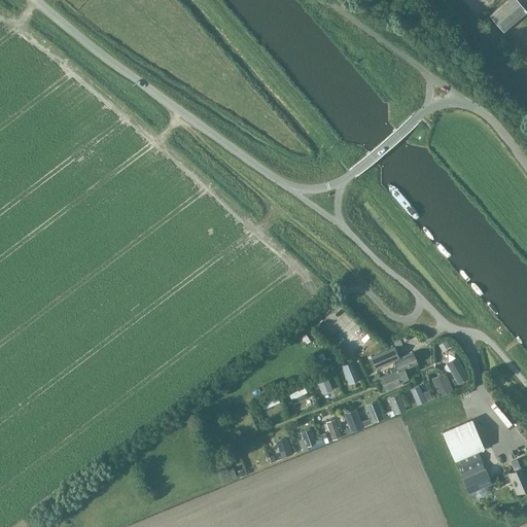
[(502,31),(526,11),(516,0),(507,0),(490,15),(502,31)]
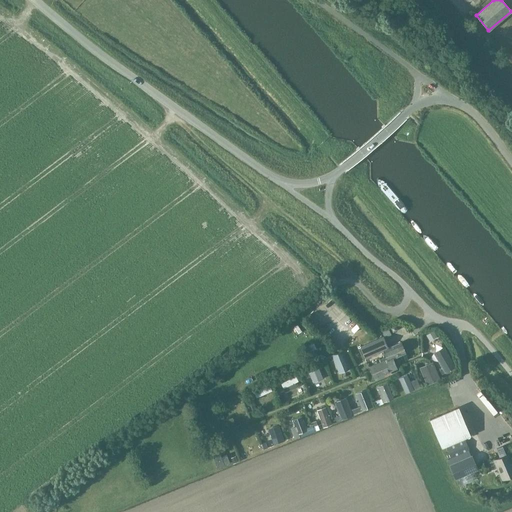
[(496,38),(502,34),(499,28),(493,32),(496,38)]
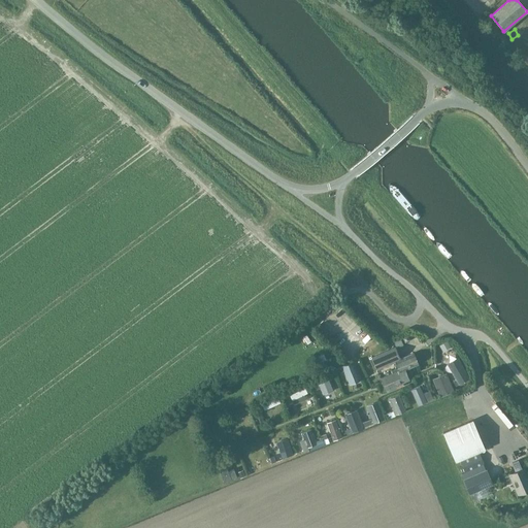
[(397,348),(403,345),(399,337),(394,340),(397,348)]
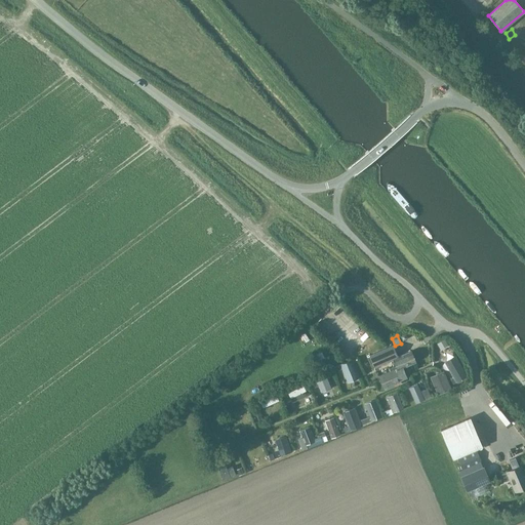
[(415,361),(413,356),(410,351),(398,357),(393,345),(369,355),(375,367),(393,360),(397,367),(398,369),(403,367),(415,361)]
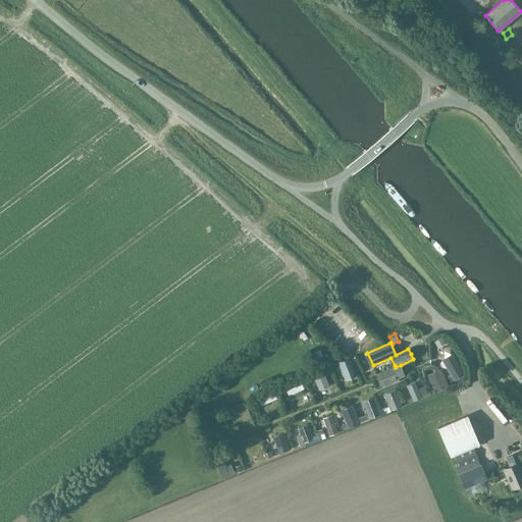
[(309,361),(318,361),(318,352),(309,352),(309,361)]
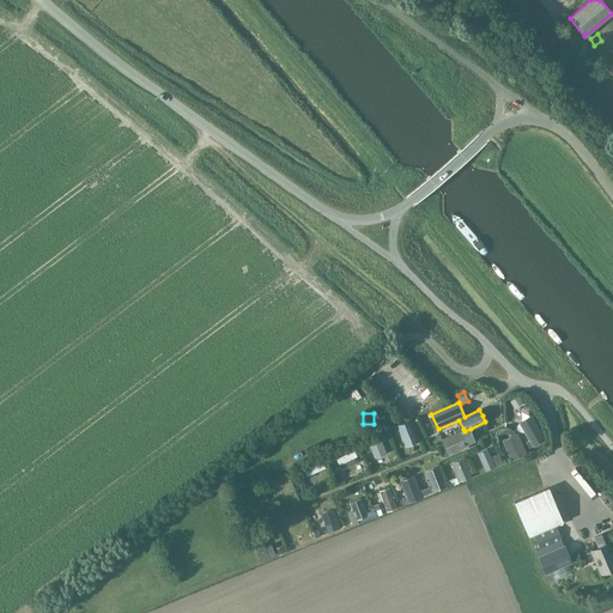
[(519,423),(533,447),(546,439),(532,414),(519,423)]
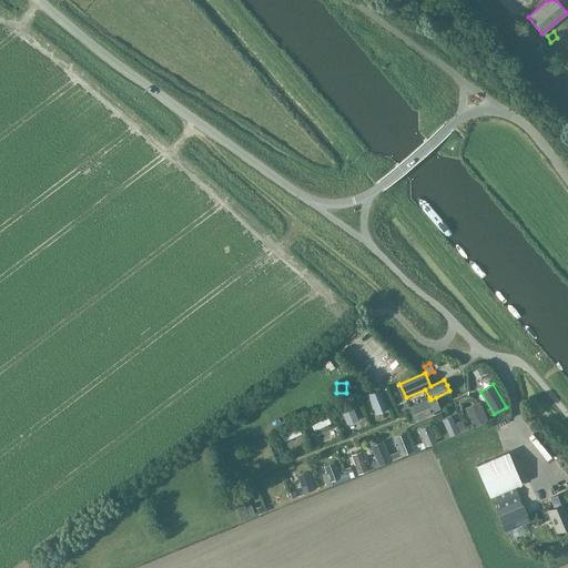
[(369,399),(376,414),(388,408),(381,388),(363,396),(365,402),(369,399)]
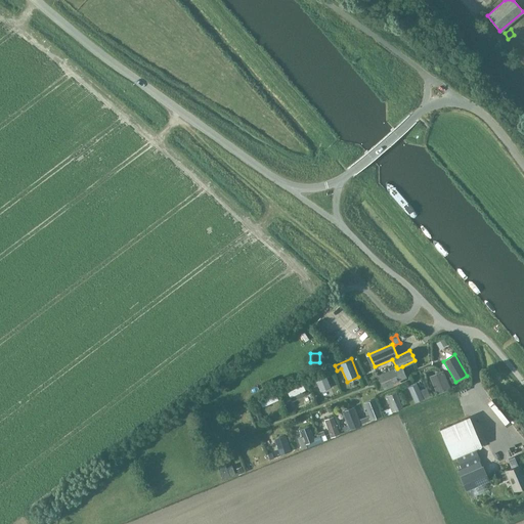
[(397,368),(396,366),(378,375),(384,389),(401,382),(400,380),(407,377),(402,366),(397,368)]
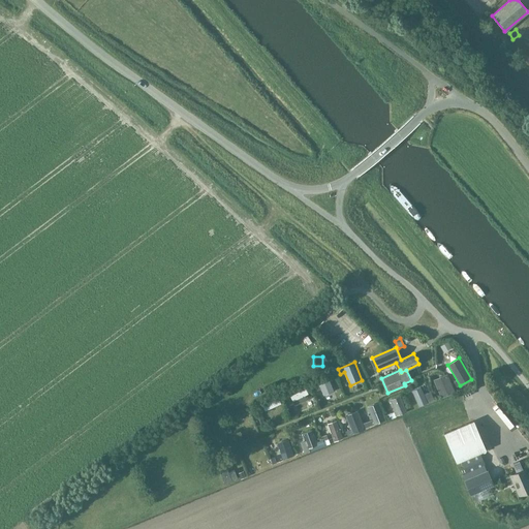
[(433,380),(441,398),(455,392),(447,374),(433,380)]
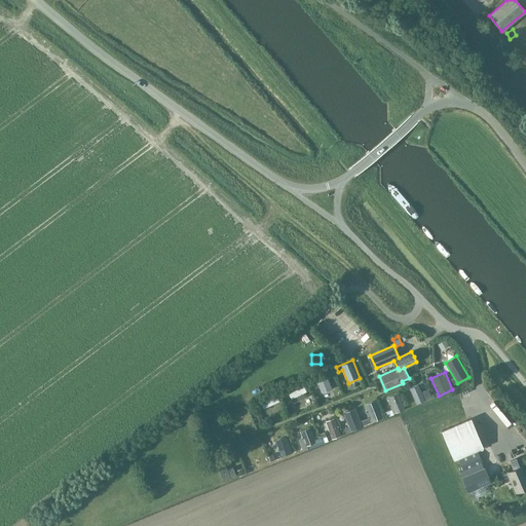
[(315,376),(310,378),(314,388),(320,387),(322,392),(332,388),(326,375),(316,379),(315,376)]
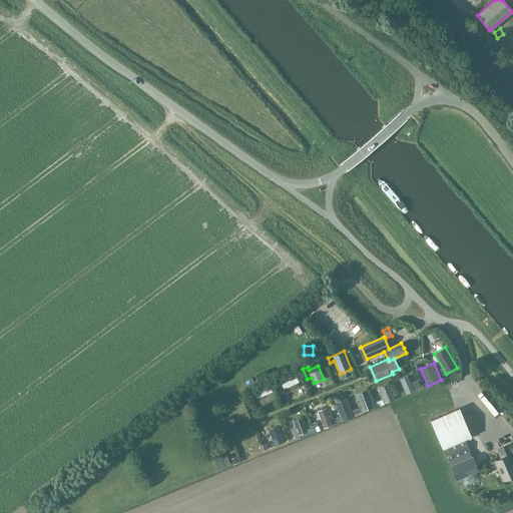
[(399,379),(406,394),(415,390),(408,375),(399,379)]
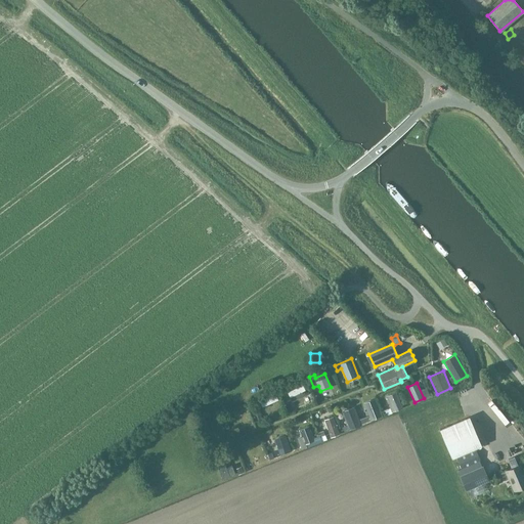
[(285,392),(288,400),(301,395),(298,387),(285,392)]
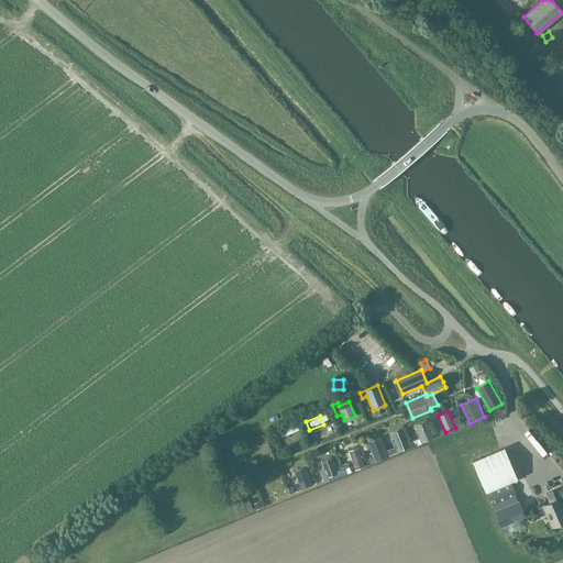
[(422,443),(432,439),(426,421),(415,426),(422,443)]
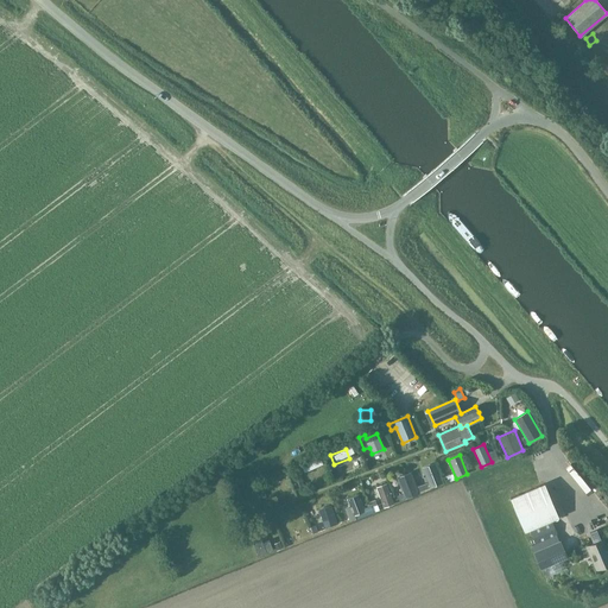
[(302,470),(321,466),(318,460),(301,466),(302,470)]
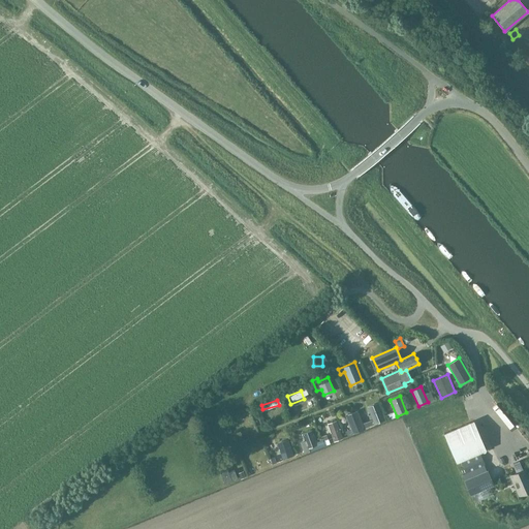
[(374,425),(385,421),(378,403),(367,407),(374,425)]
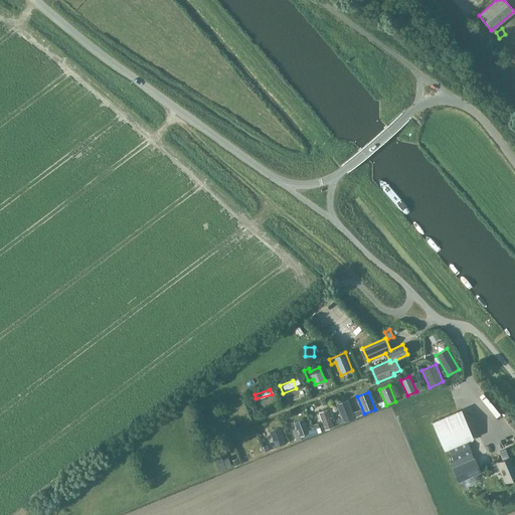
[(336,404),(343,422),(355,417),(348,399),(336,404)]
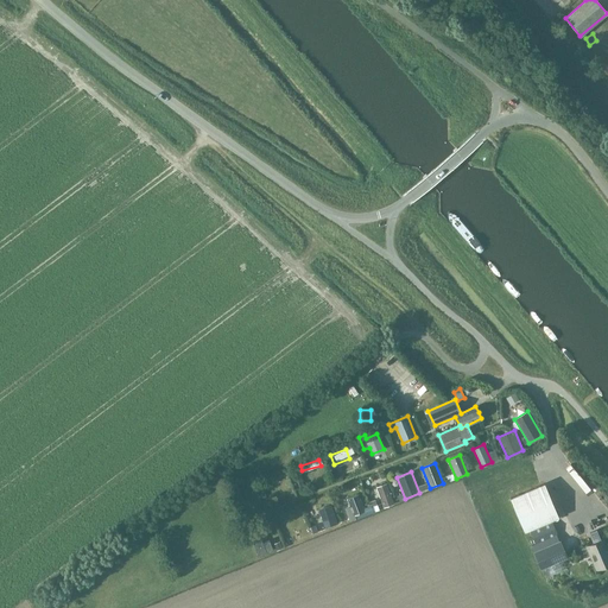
[(377,487),(384,508),(394,504),(387,483),(377,487)]
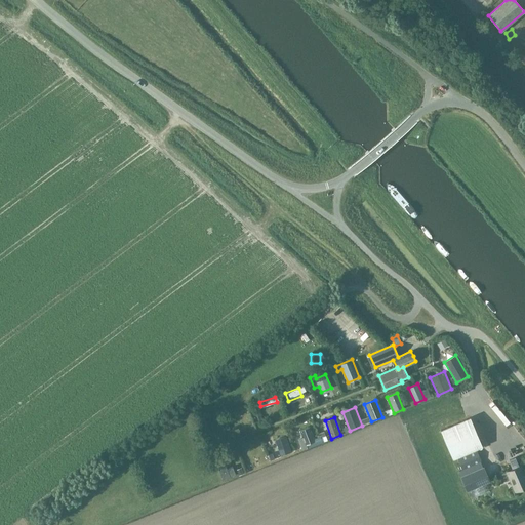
[(452,458),(482,446),(470,417),(440,430),(452,458)]
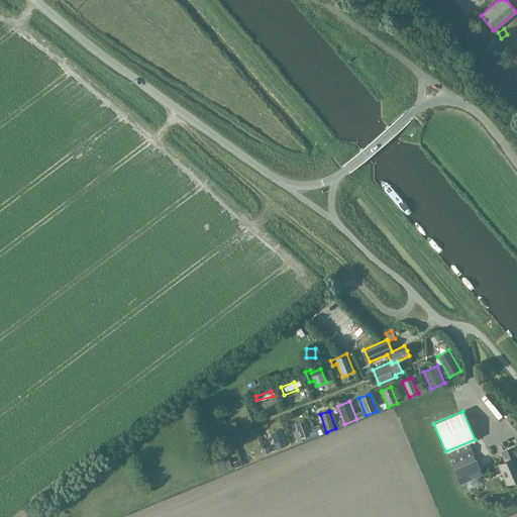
[(295,424),(301,438),(310,434),(305,420),(295,424)]
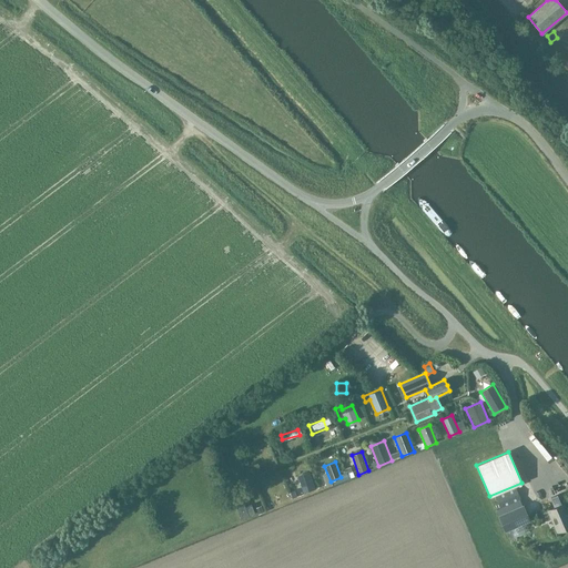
[(549,470),(537,478),(551,499),(563,492),(549,470)]
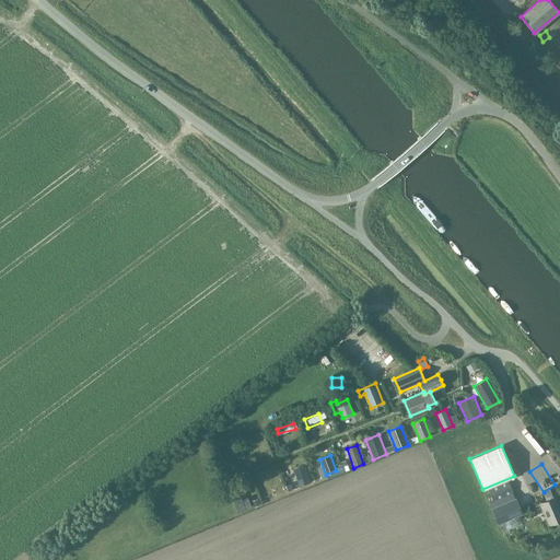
[(305,466),(294,469),(300,486),(311,482),(305,466)]
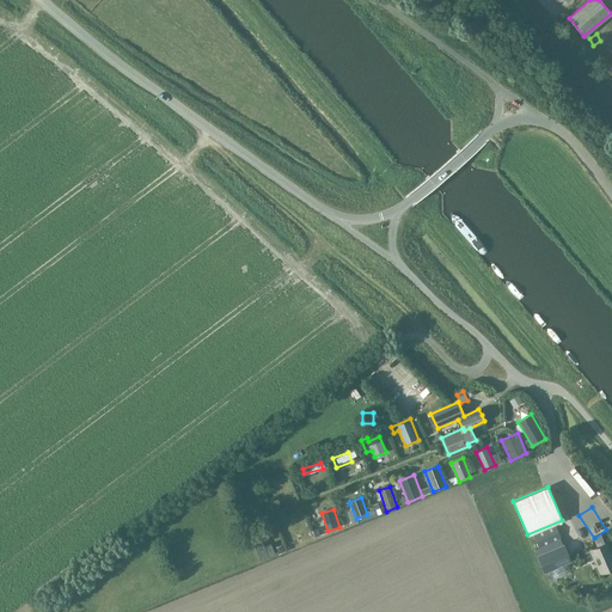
[(556,526),(534,534),(538,546),(534,548),(544,571),(546,570),(550,580),(565,573),(562,564),(570,561),(564,544),(563,544),(560,537),(561,537),(556,526)]
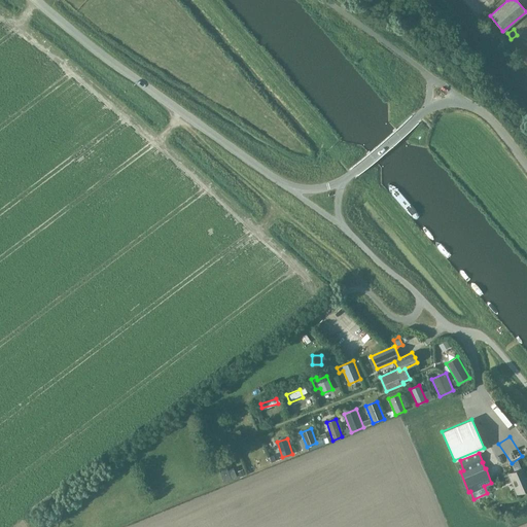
[(517,492),(526,487),(526,476),(522,465),(508,470),(508,471),(503,473),(506,482),(512,480),(517,492)]
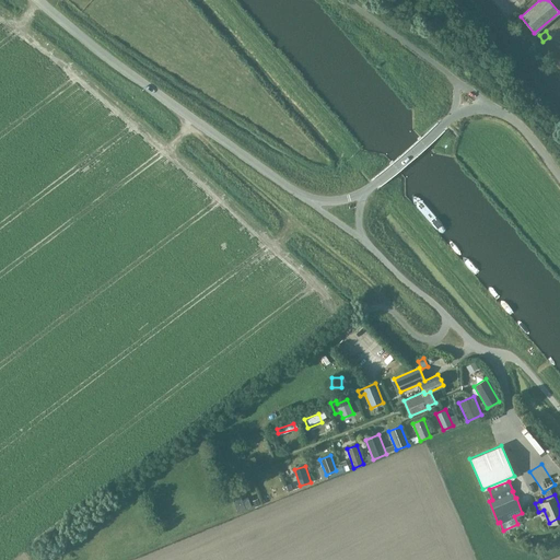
[(251,506),(247,498),(242,501),(245,509),(251,506)]
